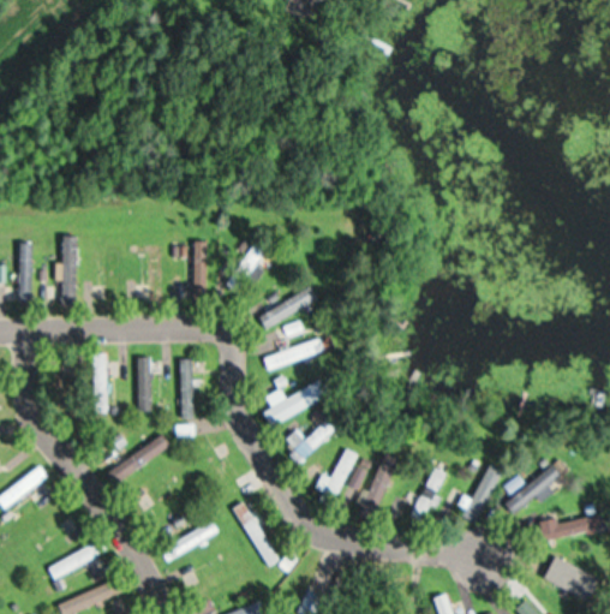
[(324,349),(320,337),(263,358),(268,370),(324,349)]
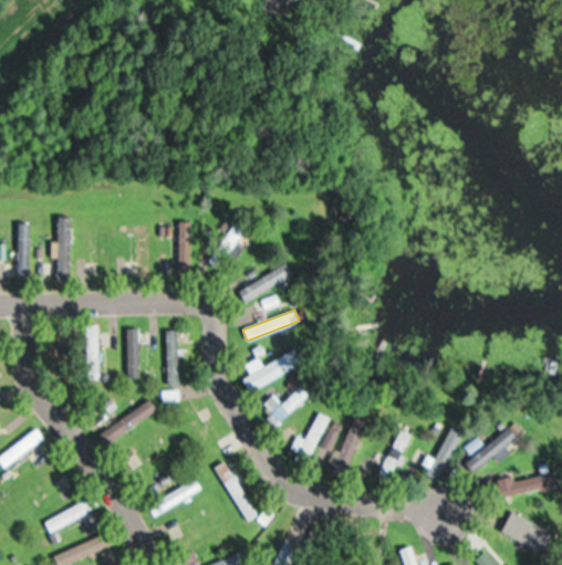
[(138,375),(138,330),(125,330),(125,375),(138,375)]
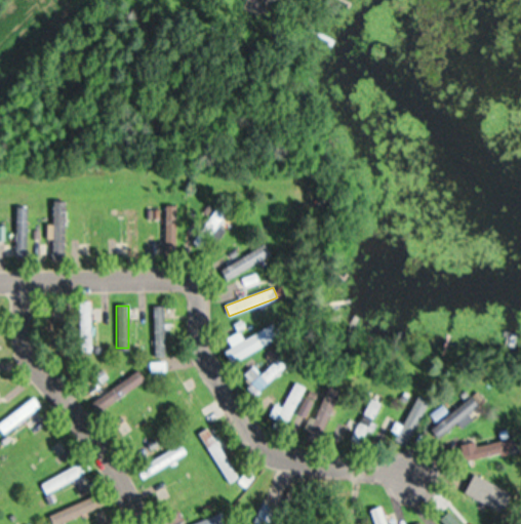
[(151,306),(151,355),(164,355),(164,306),(151,306)]
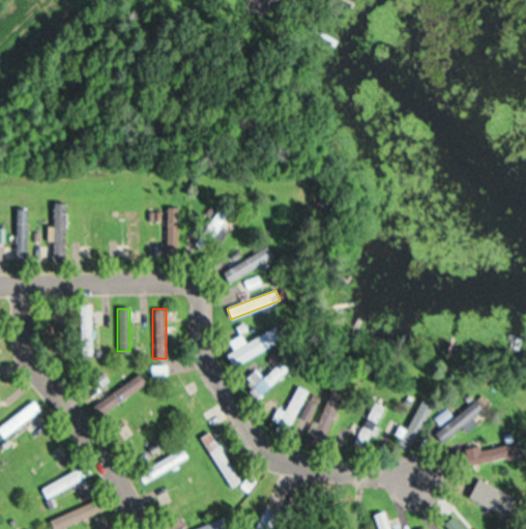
[(54,348),(54,313),(46,313),(46,348),(54,348)]
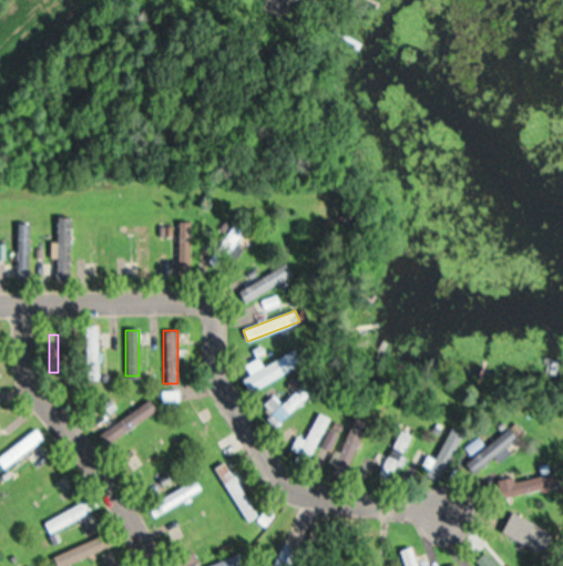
[(265,367),(259,358),(247,364),(253,374),(242,381),(249,394),(307,361),(299,348),(265,367)]
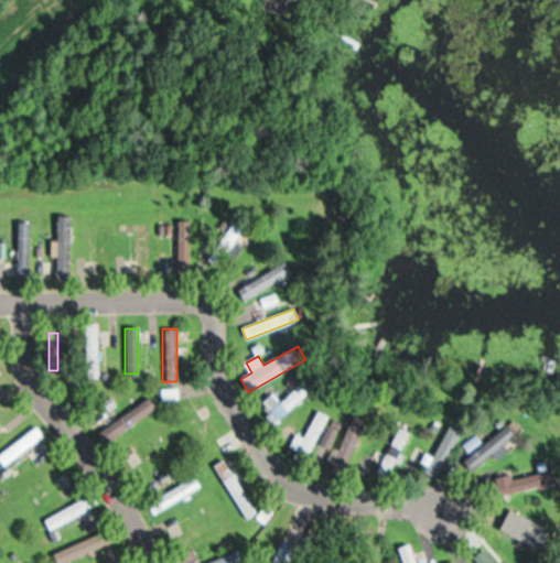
[(97,428),(105,441),(159,410),(152,397),(97,428)]
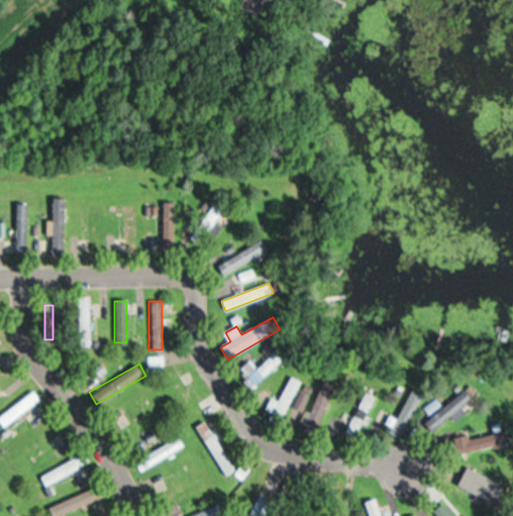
[(272,398),(265,409),(282,418),(301,382),(290,376),(277,400),(272,398)]
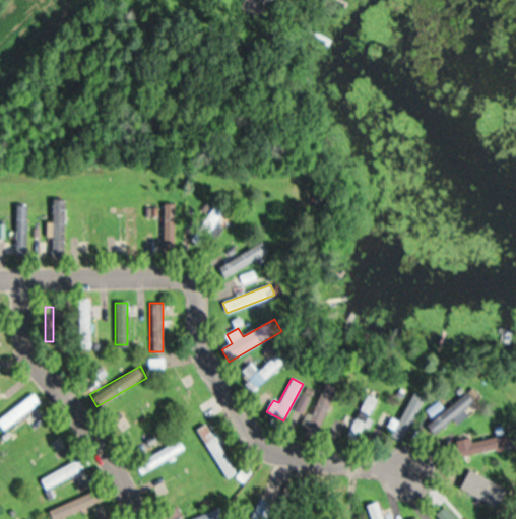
[(321,428),(336,396),(322,389),(307,422),(321,428)]
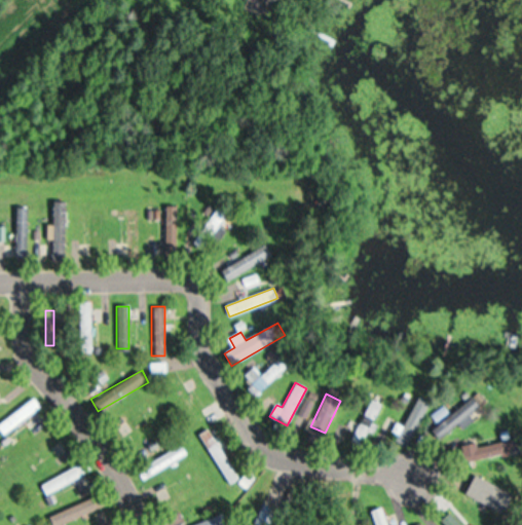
[(0,428),(6,436),(43,407),(35,397),(0,423),(0,428)]
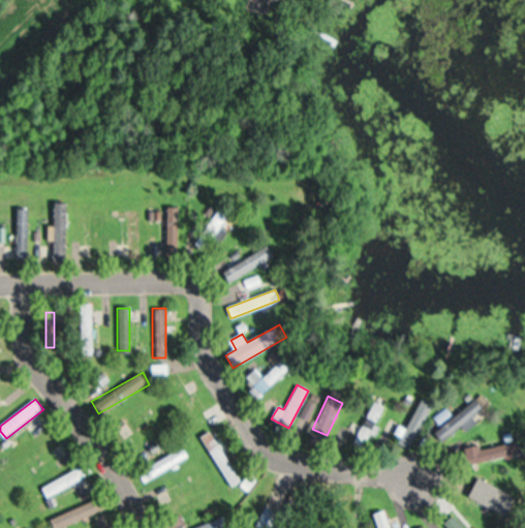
[(384,407),(373,401),(352,441),(364,447),(384,407)]
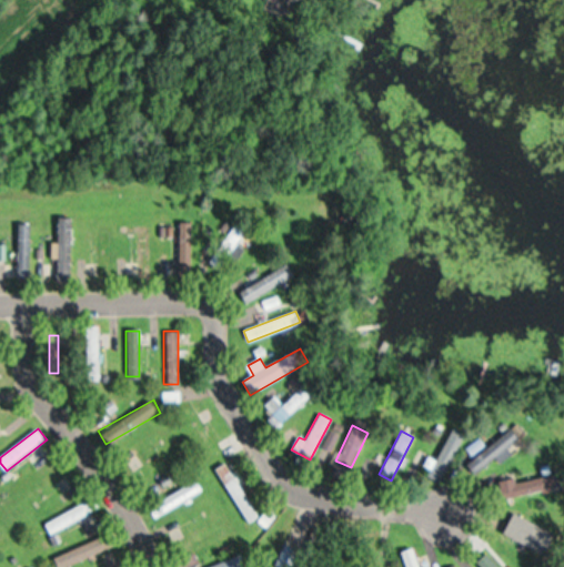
[(461,435),(450,431),(439,455),(449,459),(461,435)]
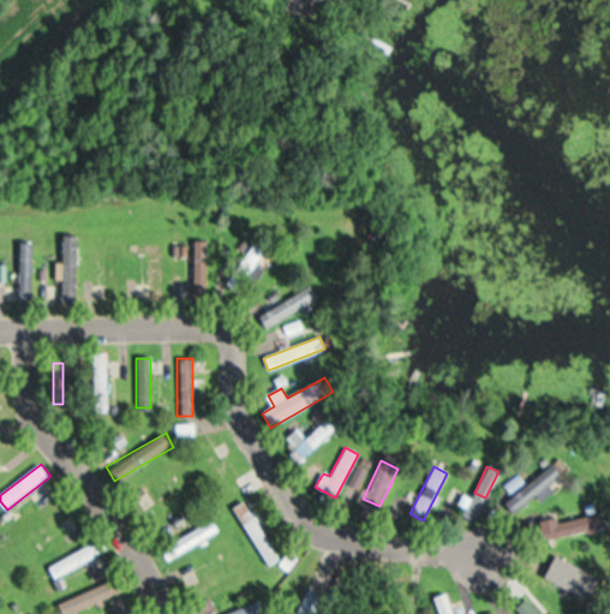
[(139,511),(148,523),(190,494),(183,482),(139,511)]
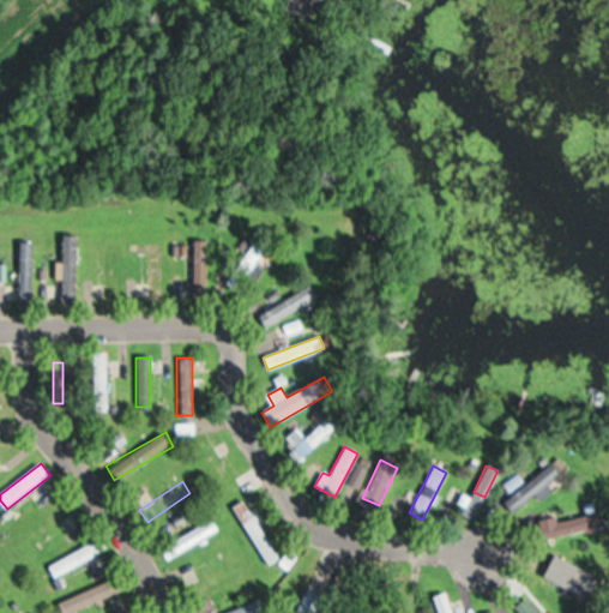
[(510,498),(507,502),(517,510),(529,496),(522,490),(512,500),(510,498)]
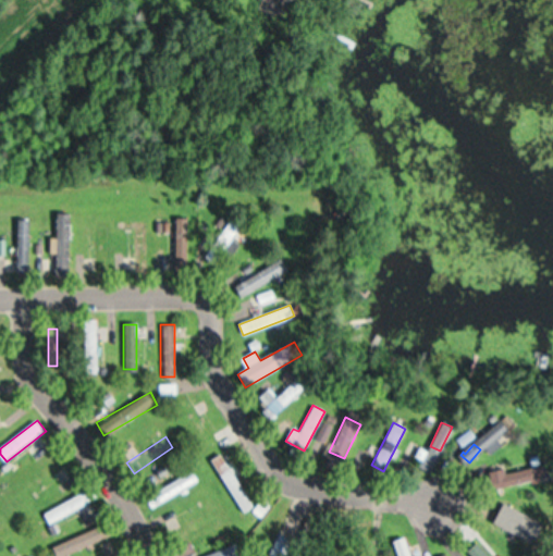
[(518,472),(496,472),(496,484),(518,484),(518,472)]
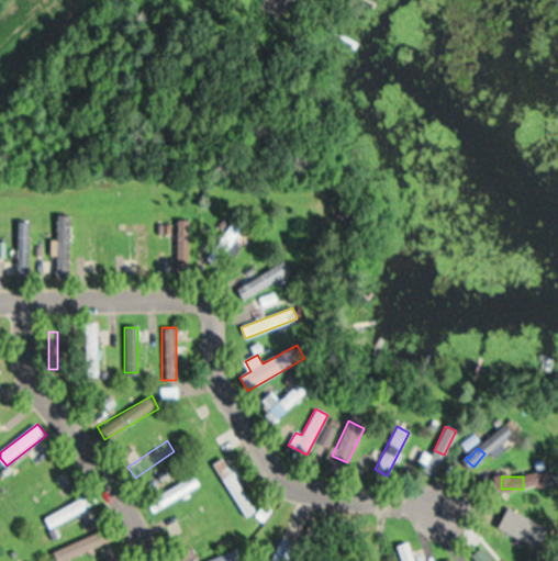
[(44,517),(49,528),(96,505),(90,494),(44,517)]
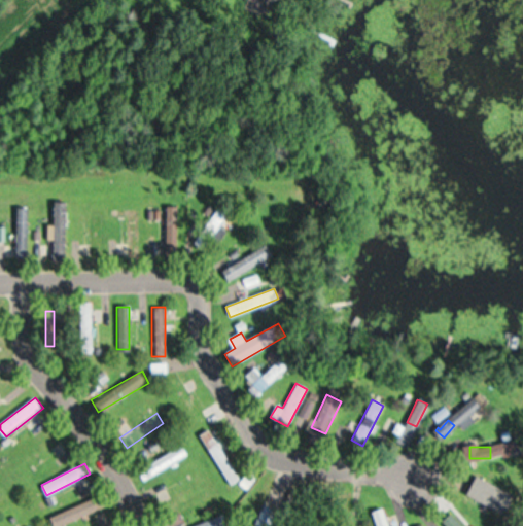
[(47,516),(50,525),(59,525),(105,511),(101,498),(47,516)]
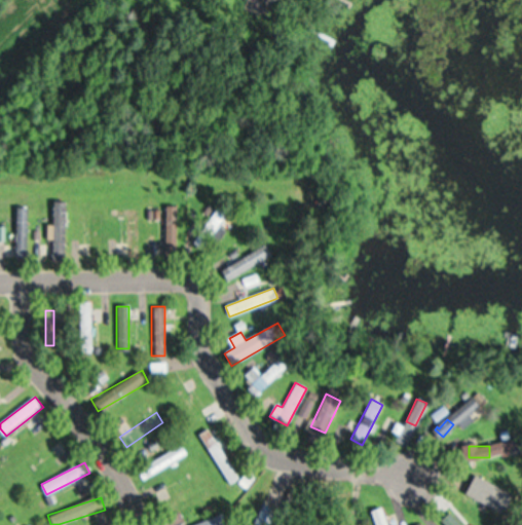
[(228,524),(226,516),(194,524),(228,524)]
